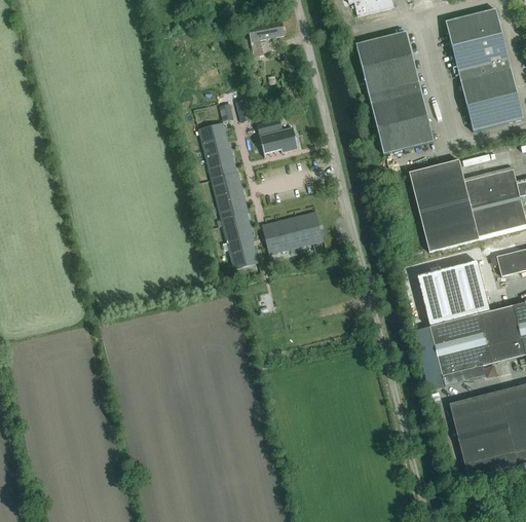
[(349,0),(349,1),(353,0),(358,13),(392,5),(391,0),(349,0)]
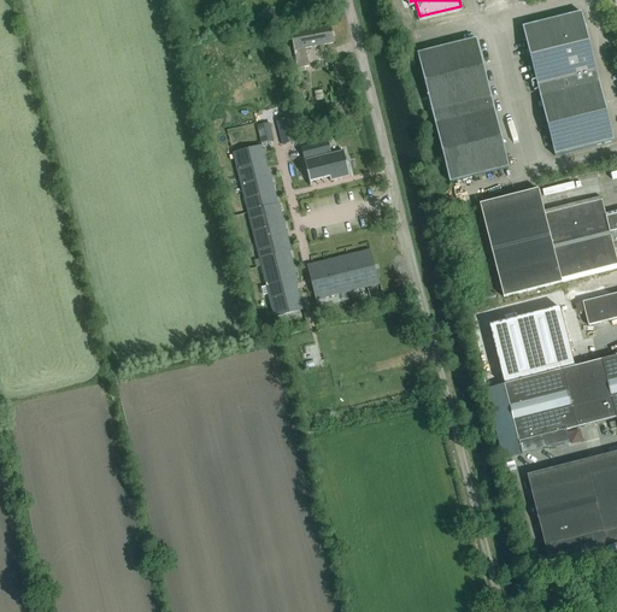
[(554,152),(612,137),(580,9),(522,23),(554,152)]
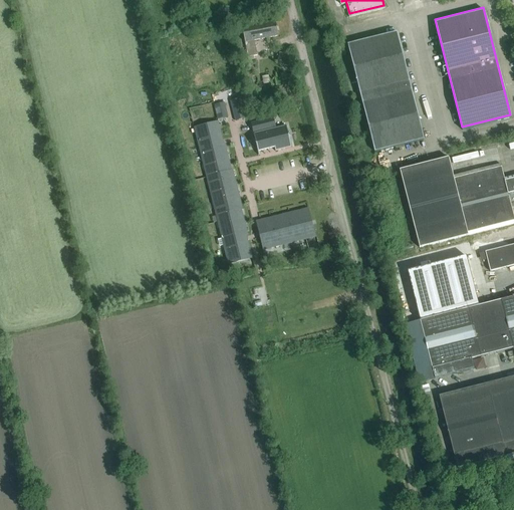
[(242,24),(247,53),(257,51),(255,37),(277,32),(275,18),(242,24)]
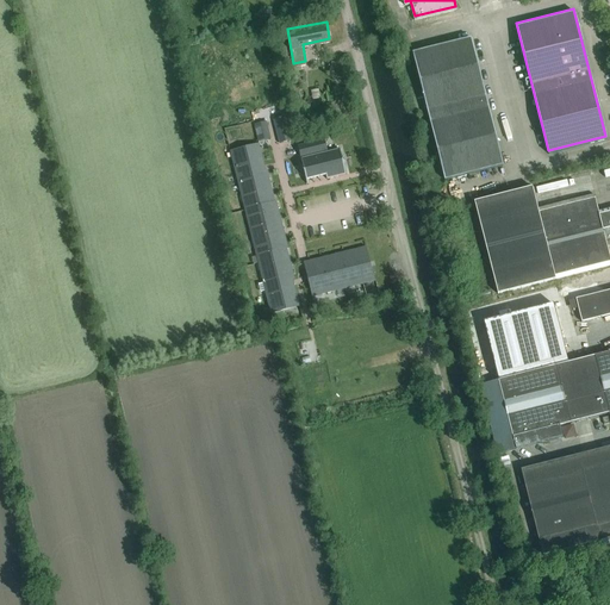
[(444,176),(502,162),(470,35),(412,49),(444,176)]
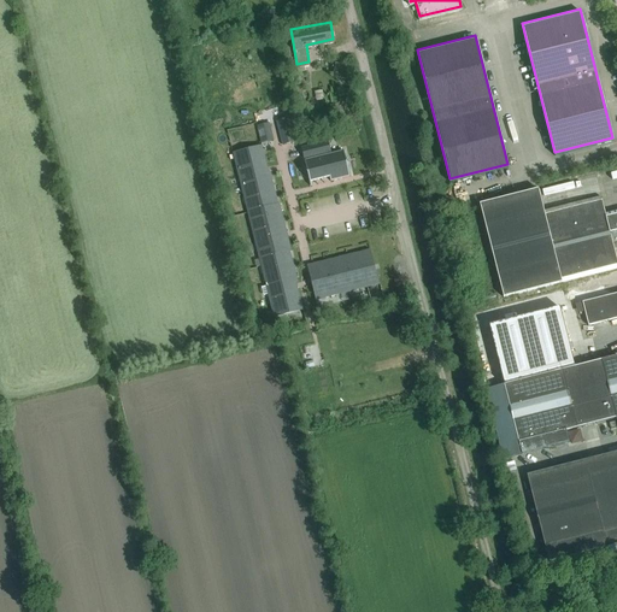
[(294,137),(288,115),(276,117),(282,141),(294,137)]
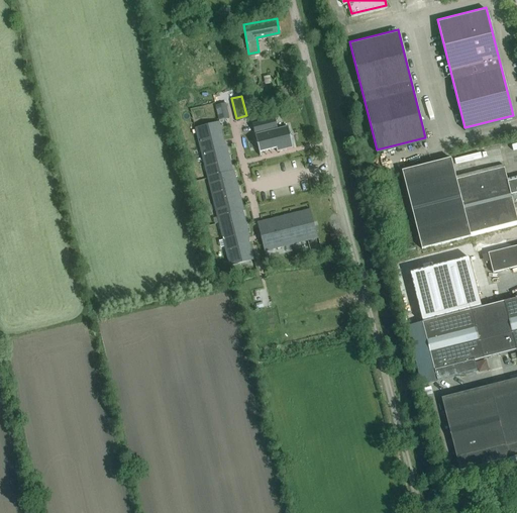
[(215,102),(218,116),(229,113),(225,99),(215,102)]
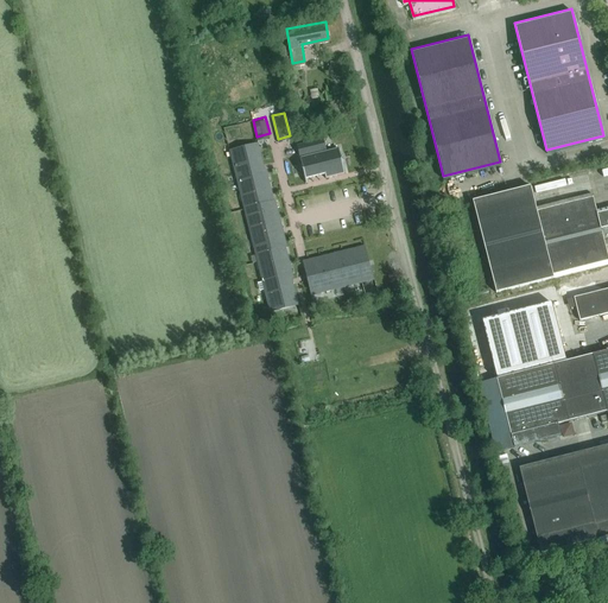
[(323,135),(301,140),(303,153),(327,147),(323,135)]
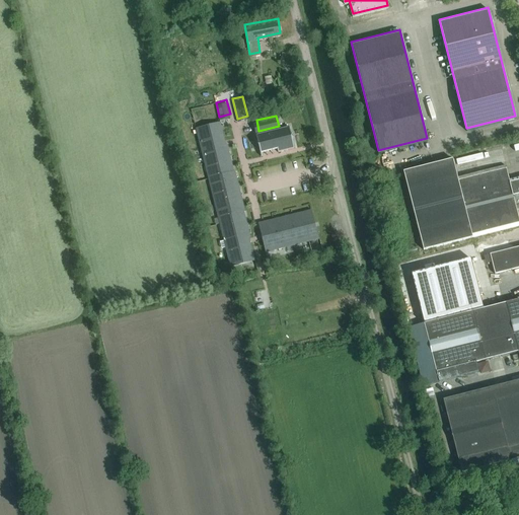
[(258,131),(255,131),(261,153),(262,153),(261,149),(277,145),(278,149),(294,145),(289,123),(279,126),(258,131)]
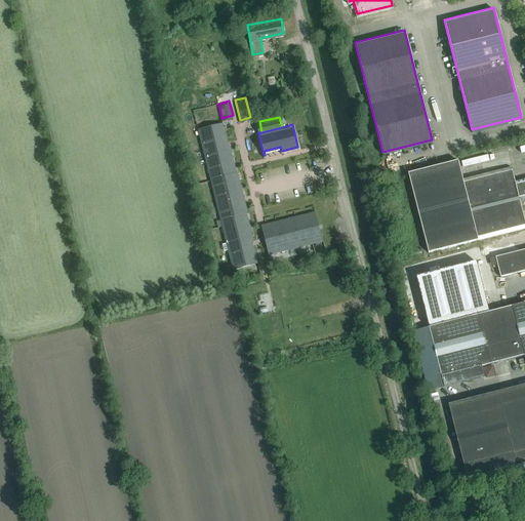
[(200,131),(199,132),(210,177),(212,177),(221,215),(220,215),(232,262),(233,262),(232,258),(248,254),(249,257),(256,255),(252,242),(251,238),(253,238),(253,237),(246,210),(247,210),(244,198),(243,194),(237,170),(236,170),(230,144),(230,143),(228,144),(227,139),(224,126),(216,127),(217,130),(201,134),(200,131)]
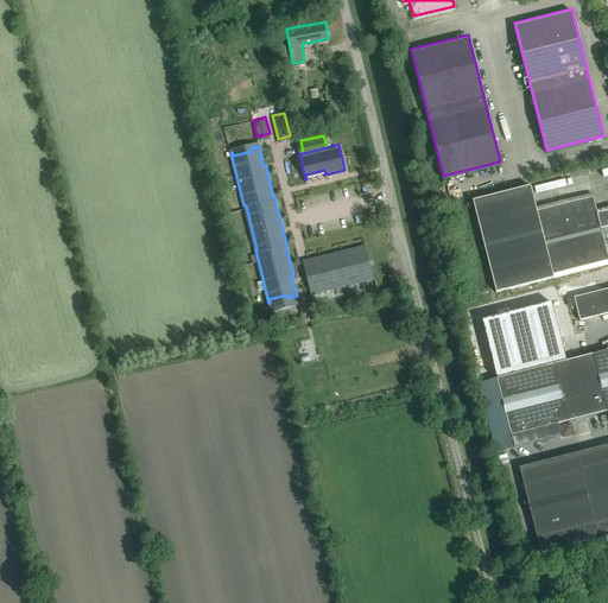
[(449,177),(453,194),(467,190),(462,173),(449,177)]
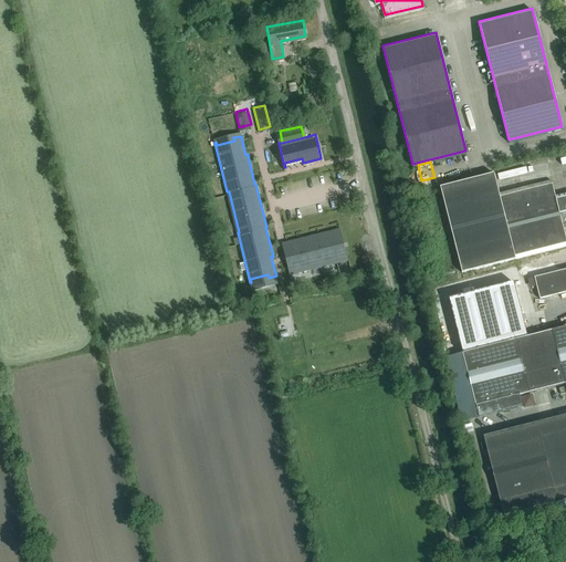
[(565,190),(555,194),(551,178),(498,191),(493,170),(439,185),(461,270),(565,243),(565,238),(562,220),(565,219),(565,190)]
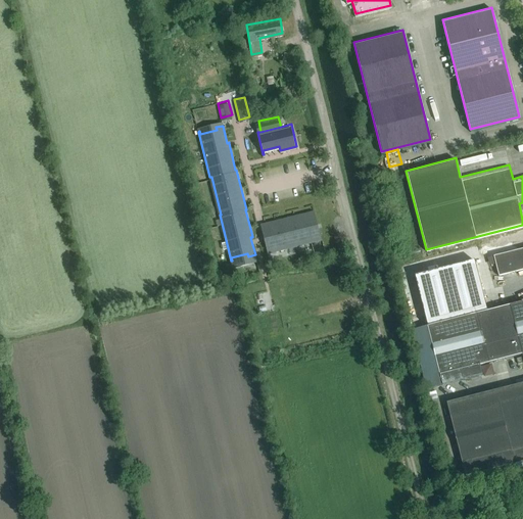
[(269,237),(264,238),(268,251),(321,238),(314,208),(265,221),(269,237)]
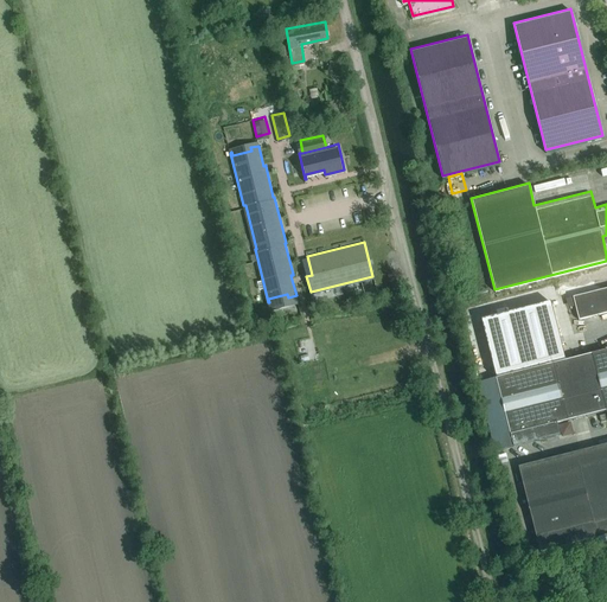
[(579,318),(606,309),(606,285),(573,294),(579,318)]
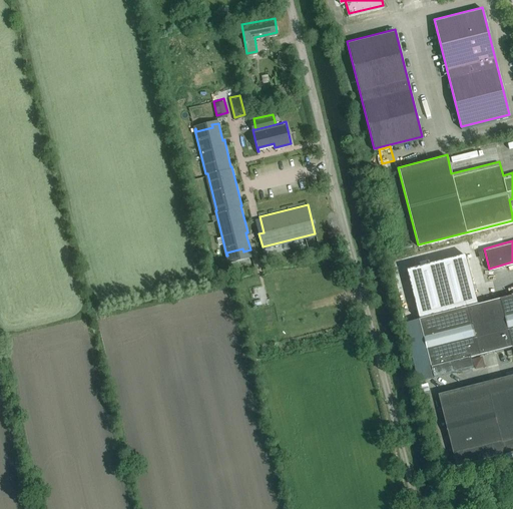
[(418,317),(404,321),(419,379),(434,375),(453,370),(460,371),(460,368),(473,365),(470,356),(479,353),(512,345),(512,349),(512,293),(499,297),(477,303),(464,253),(406,269),(418,317)]
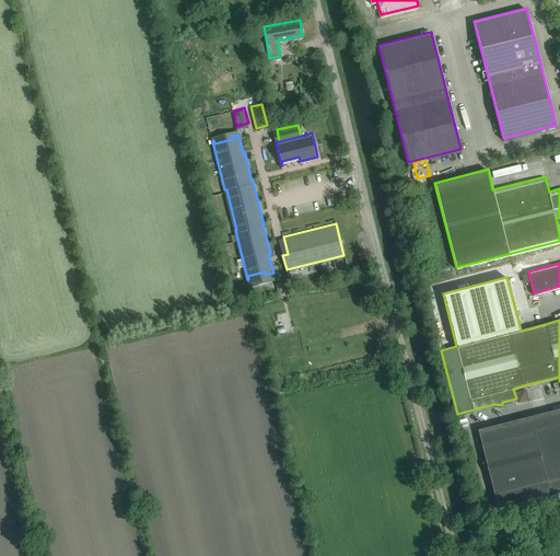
[(559,406),(548,409),(559,456),(559,406)]
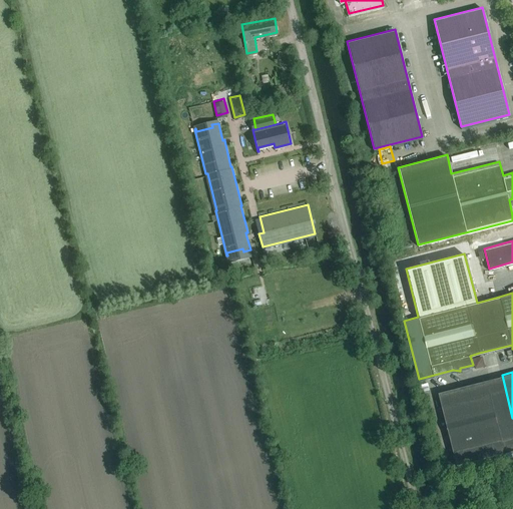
[(452,452),(512,437),(512,418),(502,375),(437,392),(452,452)]
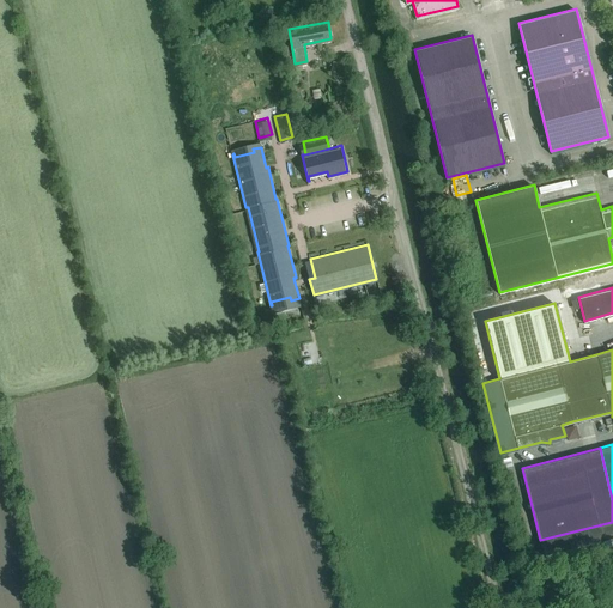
[(612,522),(540,540),(544,554),(612,536),(612,522)]
